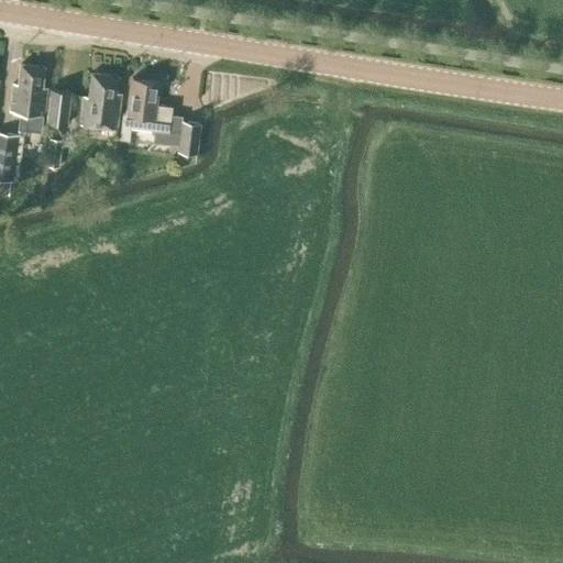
[(47,87),(42,86),(44,66),(21,63),(19,83),(13,83),(10,109),(21,110),(19,128),(41,130),(43,113),(44,113),(47,87)]
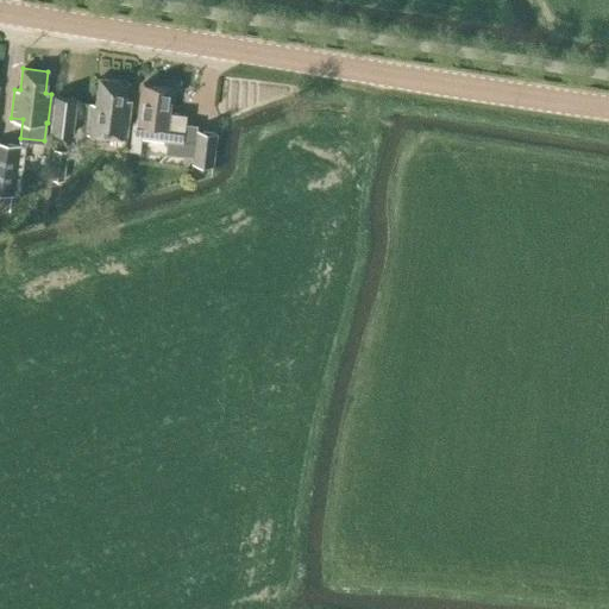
[(87,133),(125,138),(130,100),(125,100),(127,81),(100,77),(96,104),(90,104),(87,133)]
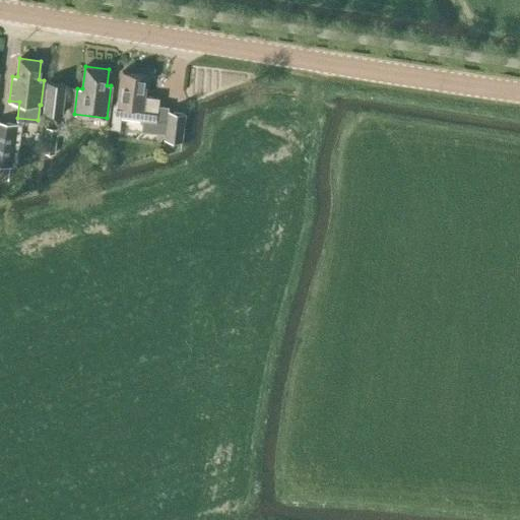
[(155,122),(158,98),(144,95),(146,74),(122,71),(118,99),(113,106),(110,128),(119,129),(121,118),(155,122)]
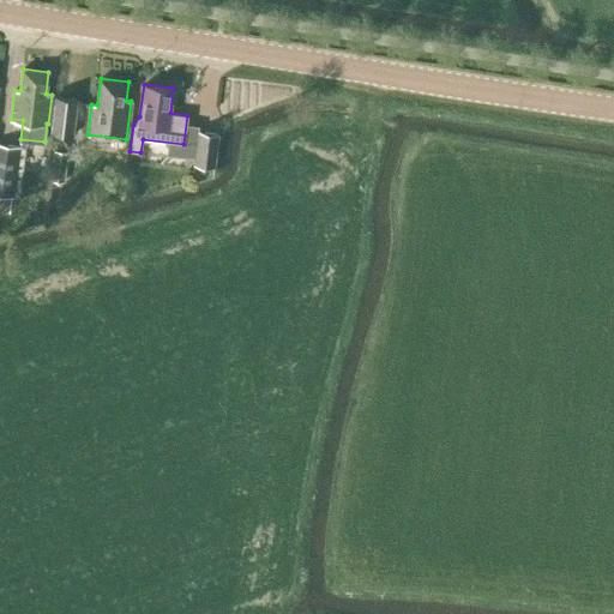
[(52,133),(72,136),(77,97),(55,95),(52,133)]
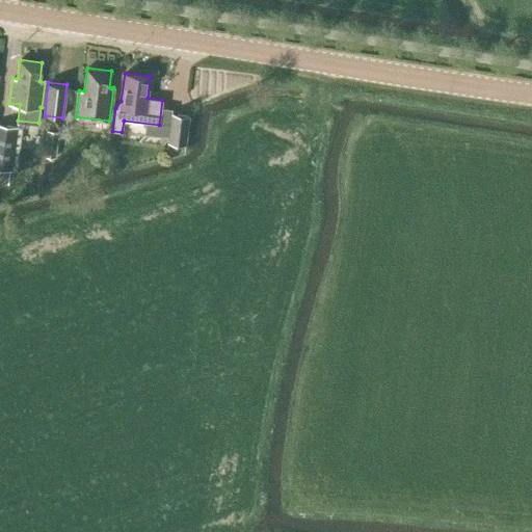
[(186,144),(189,115),(171,113),(168,137),(168,141),(186,144)]
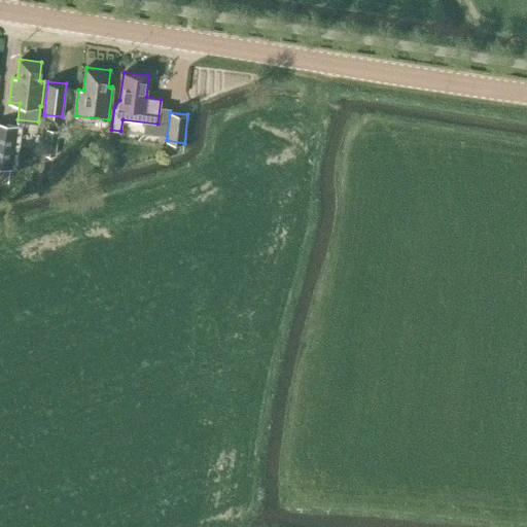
[(0,166),(12,168),(18,126),(0,124),(0,166)]
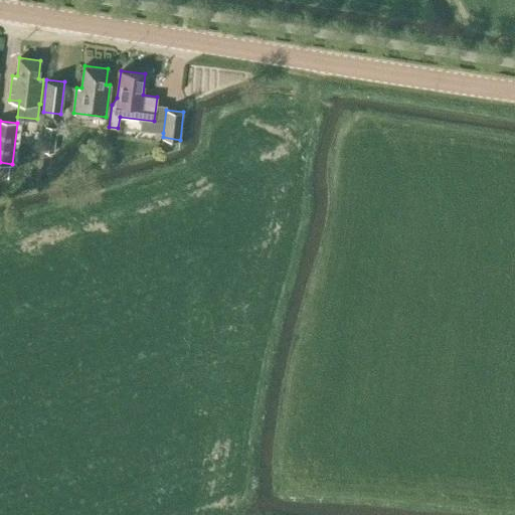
[(56,127),(45,126),(42,151),(53,152),(56,127)]
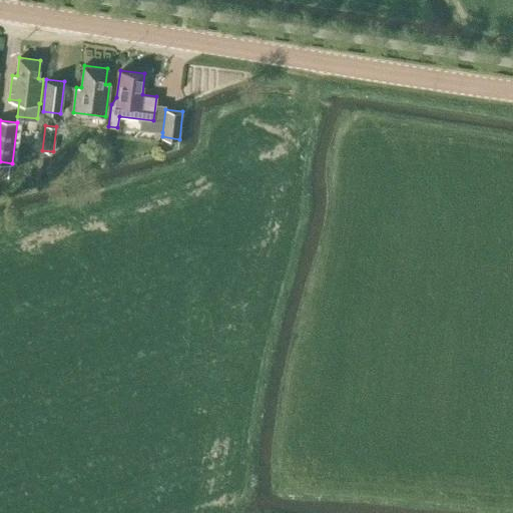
All buildings are outlined.
